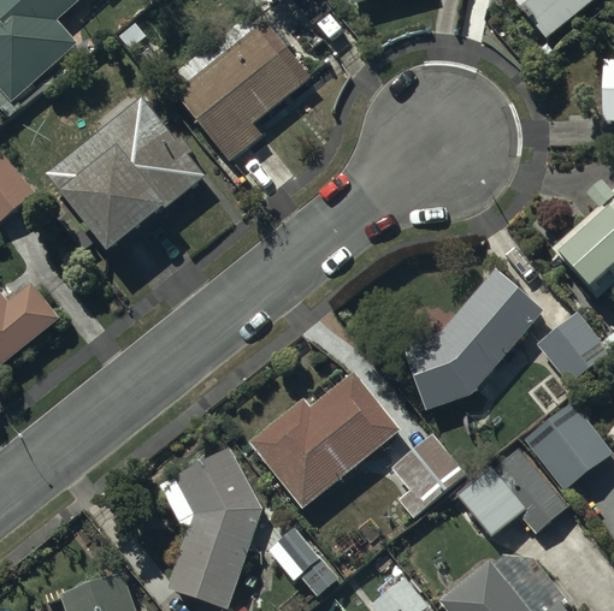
[(0,105),(10,116),(48,79),(42,72),(77,41),(57,18),(76,0),(0,0),(0,105)]
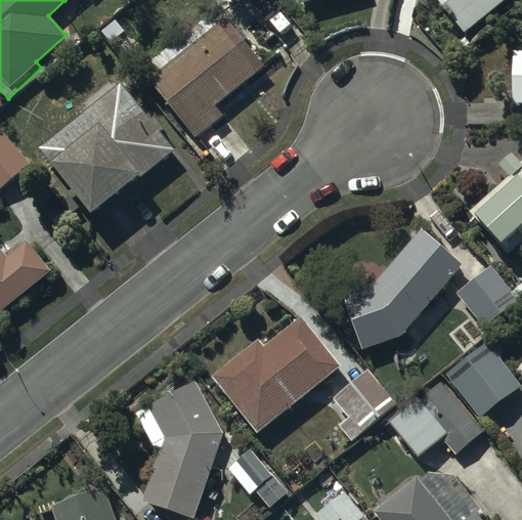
[(437,0),(464,32),(504,0),(437,0)]
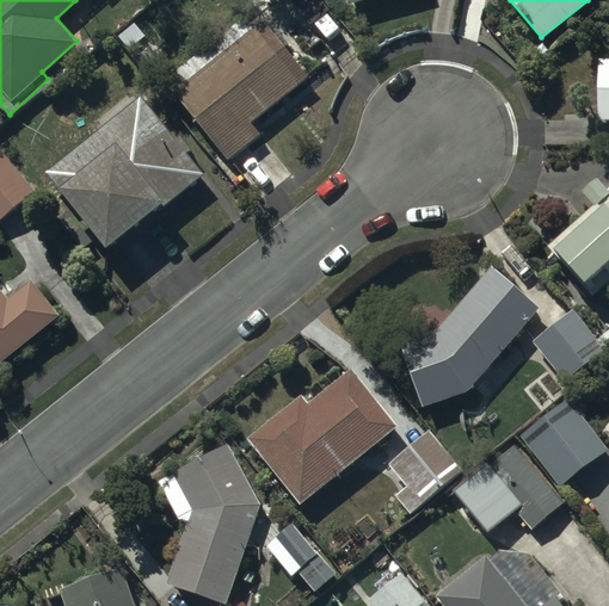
[(182,84),(172,90),(225,159),(259,133),(251,122),(309,75),(258,7),(172,72),(182,84)]
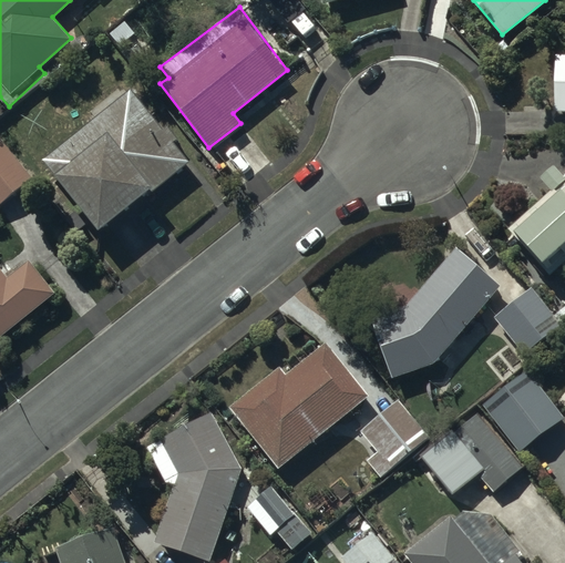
[(125,21),(109,38),(140,68),(156,52),(125,21)]
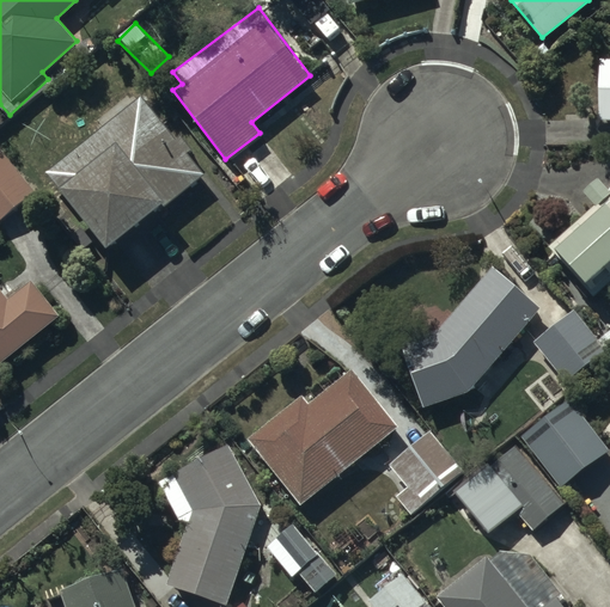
[(609,59),(599,59),(598,121),(609,120),(609,59)]
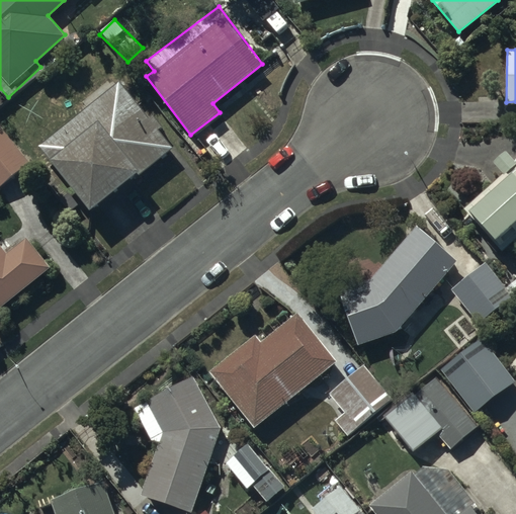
[(87,105),(37,146),(92,212),(172,148),(112,74),(82,99),(87,105)]
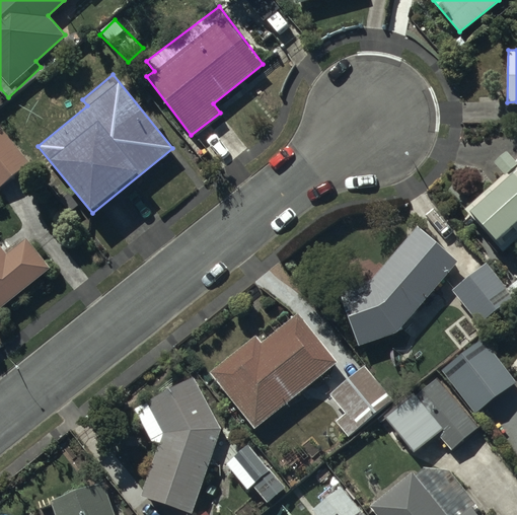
[(0,184),(29,161),(0,124),(0,184)]
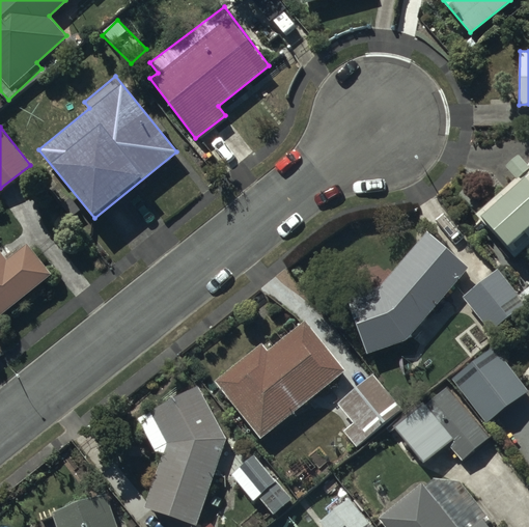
[(528,157),(514,170),(519,175),(477,214),(516,254),(528,241),(528,157)]
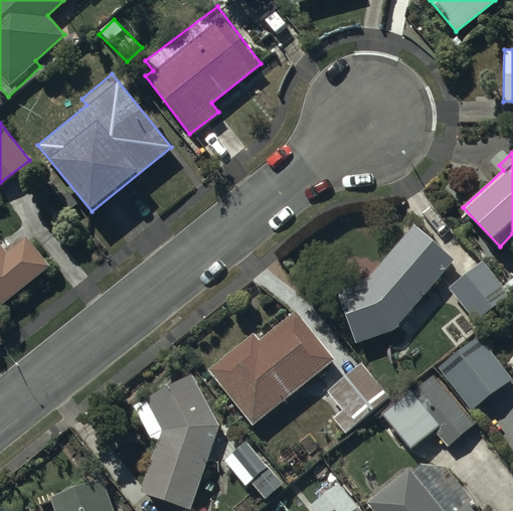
[(336,289),(355,342),(393,330),(453,260),(413,225),(369,279),(336,289)]
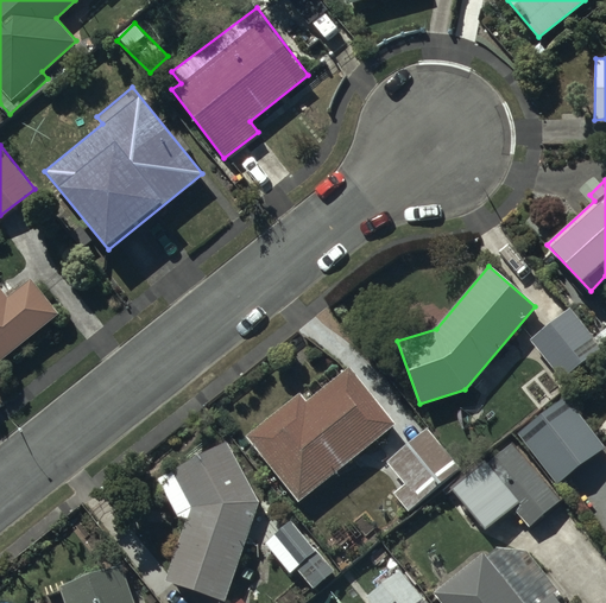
[(0,360),(58,312),(31,279),(7,298),(0,289),(0,360)]
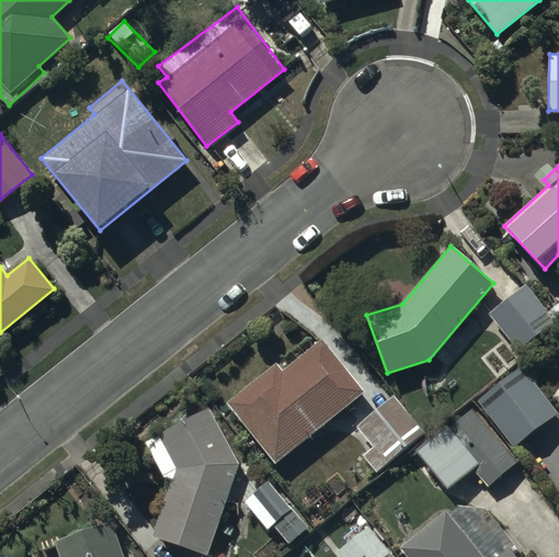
[(558,305),(548,315),(527,288),(490,318),(520,354),(558,320),(558,305)]
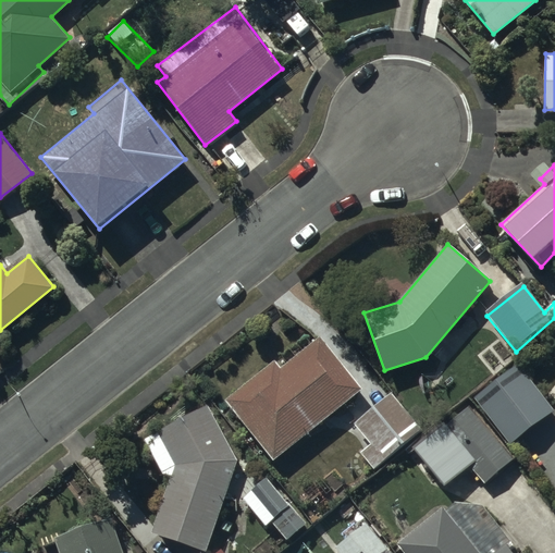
[(273,359),(224,400),(273,461),(361,389),(319,336),(281,367),(273,359)]
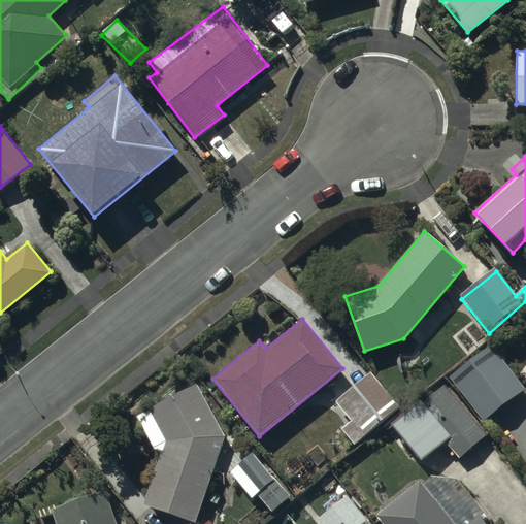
[(525,390),(491,347),(449,379),(484,423),(525,390)]
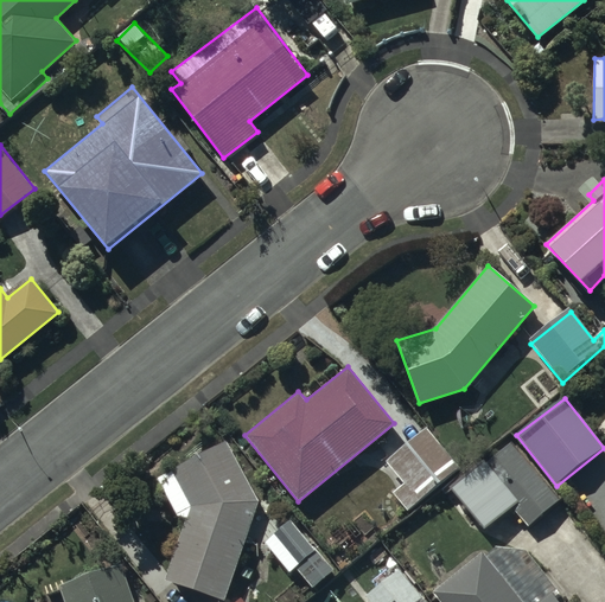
[(458,462),(426,426),(386,460),(403,481),(393,491),(407,507),(458,462)]
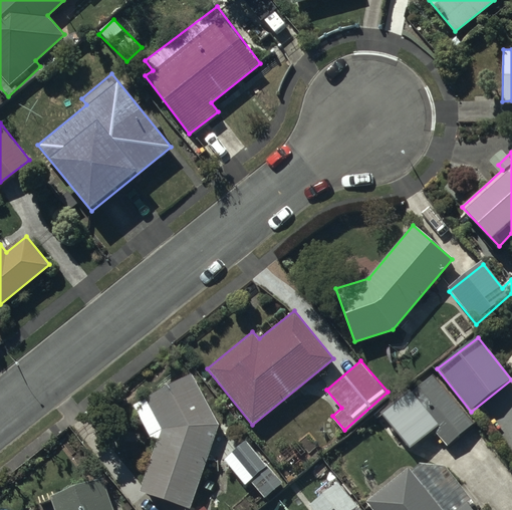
[(133,405),(150,437),(157,440),(140,491),(191,508),(207,460),(227,453),(193,373),(133,405)]
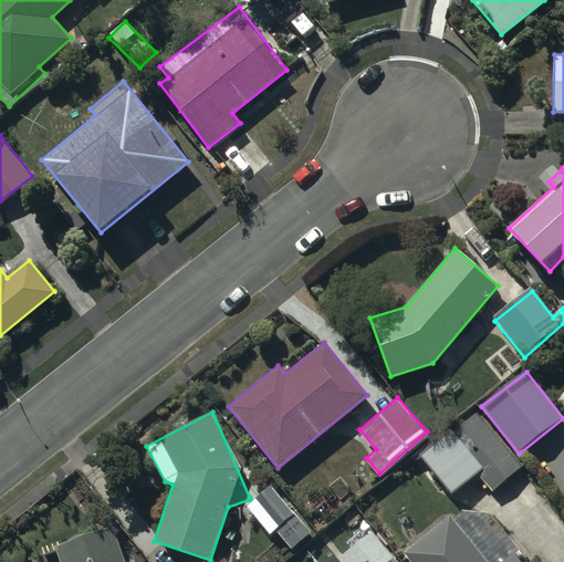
[(493,492),(523,467),(478,413),(406,469),(436,505),(450,492),(452,497),(478,475),(493,492)]
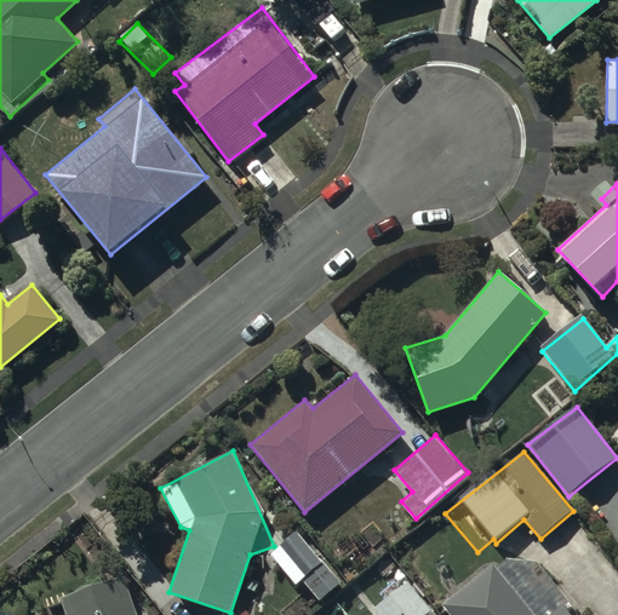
[(341,581),(297,530),(270,553),(296,585),(302,579),(320,599),(341,581)]
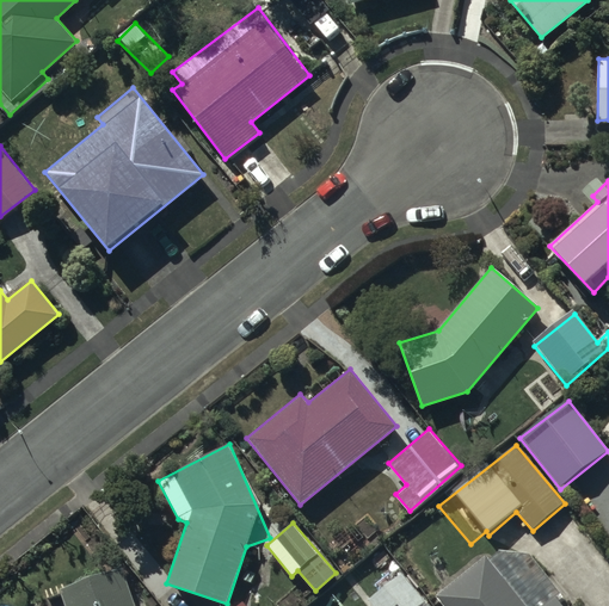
[(527,605),(486,555),(436,595),(444,605),(561,605),(554,595),(541,605),(527,605)]
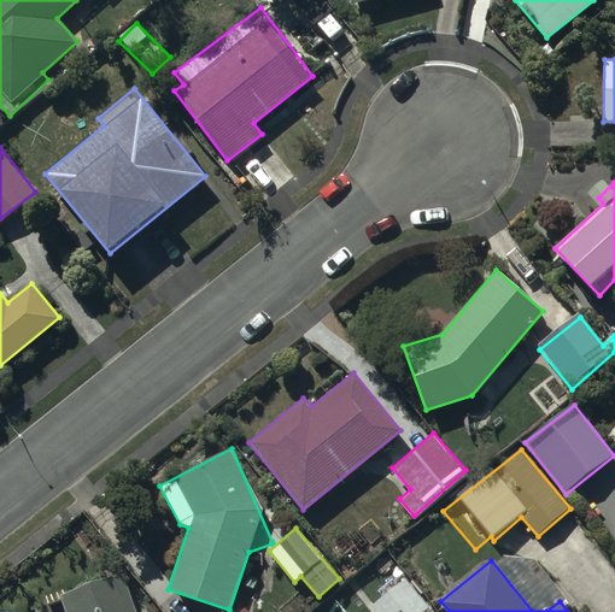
[(134,611),(122,574),(60,595),(65,611),(134,611)]
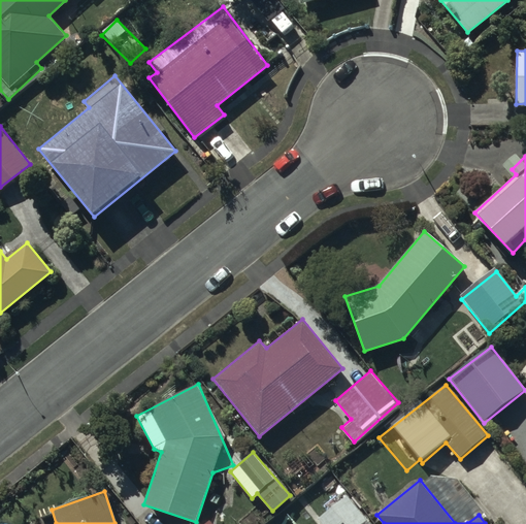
[(369,523),(346,494),(317,519),(321,523),(369,523)]
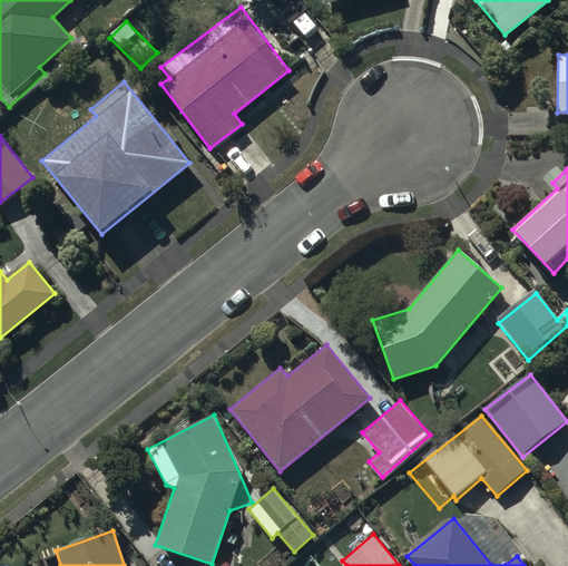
All buildings are outlined.
